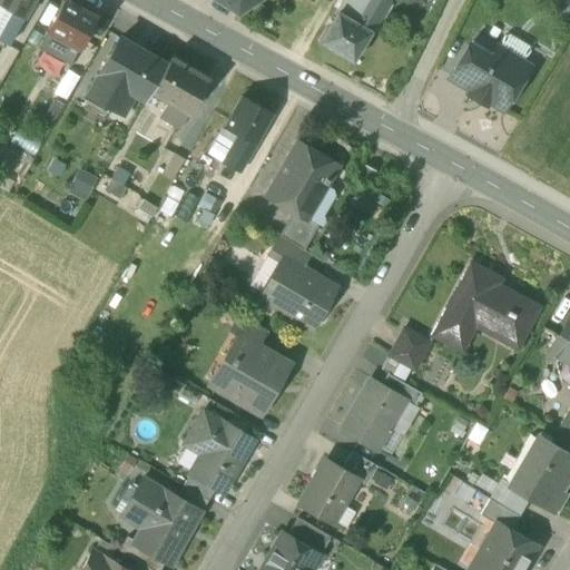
[(33,0),(0,0),(0,6),(11,12),(23,19),(33,0)]
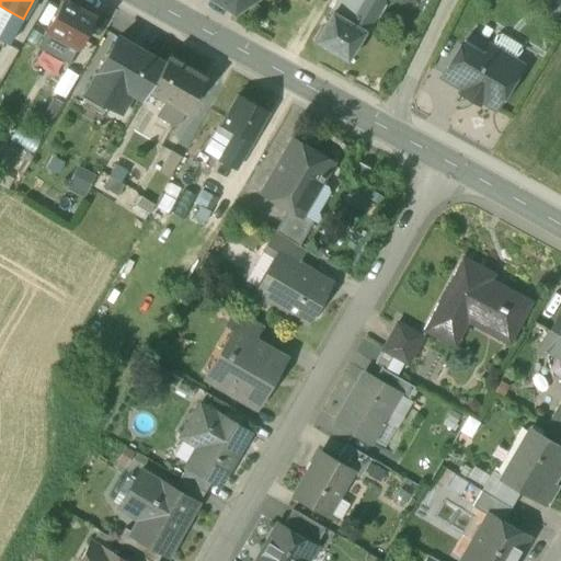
[(94,16),(64,0),(61,0),(45,31),(77,48),(94,16)]
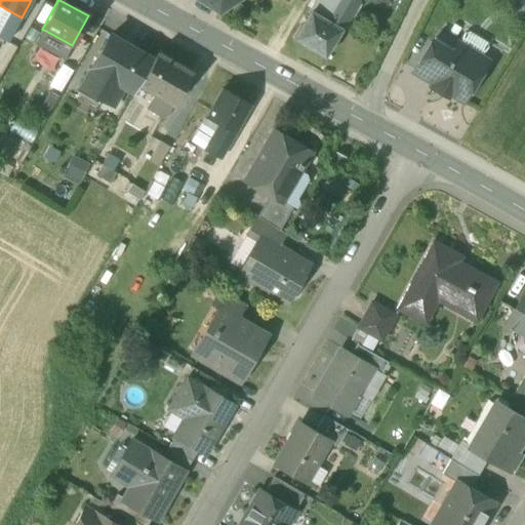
[(198,0),(218,12),(237,0),(198,0)]
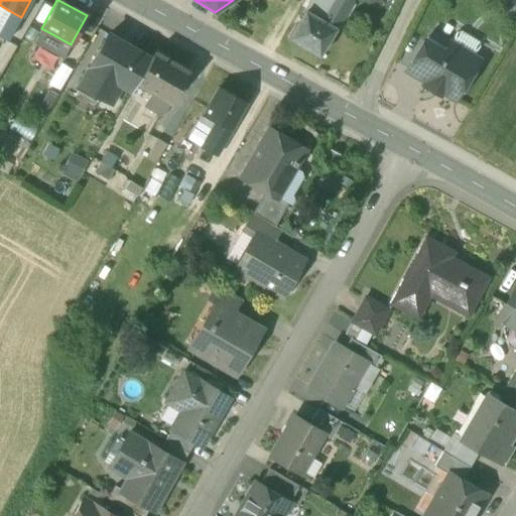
[(345,11),(326,0),(311,0),(305,11),(335,28),(345,11)]
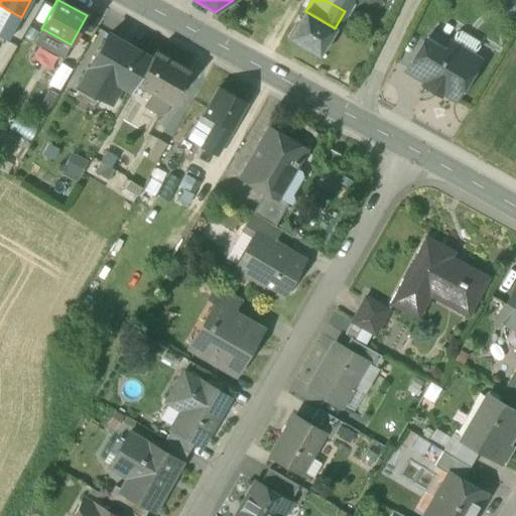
[(352,0),(351,0),(326,0),(345,11),(352,0)]
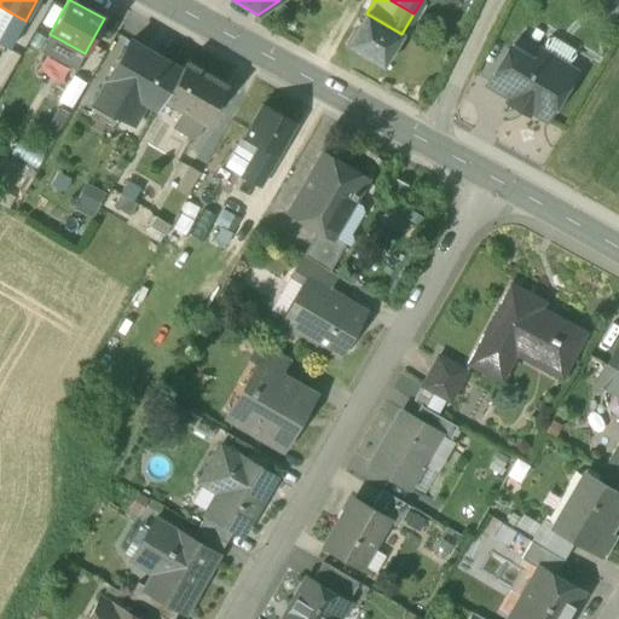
[(12,13),(0,35),(0,44),(10,48),(25,21),(12,13)]
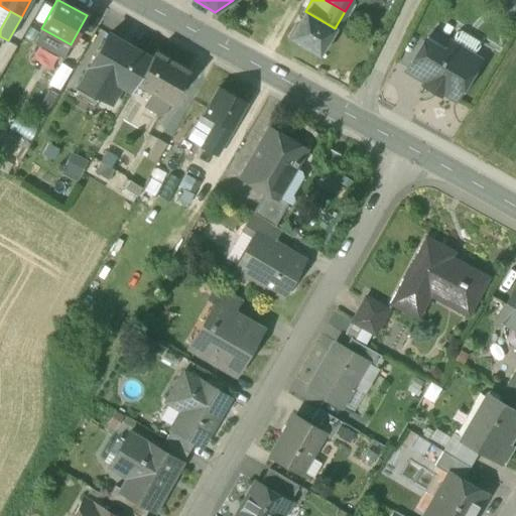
[(305,11),(288,38),(318,55),(336,28),(335,28),(305,11)]
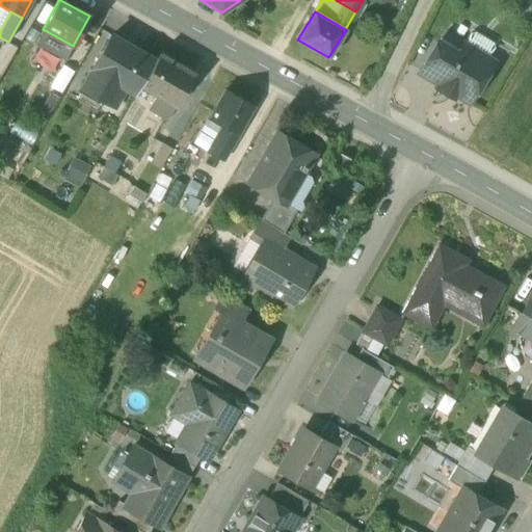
[(493,42),(475,31),(470,33),(463,43),(487,57),(494,48),(493,42)]
